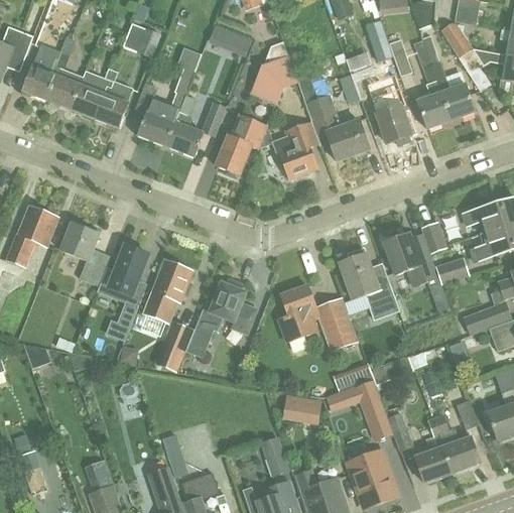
[(266,1),(266,0),(240,0),(244,10),(266,1)]
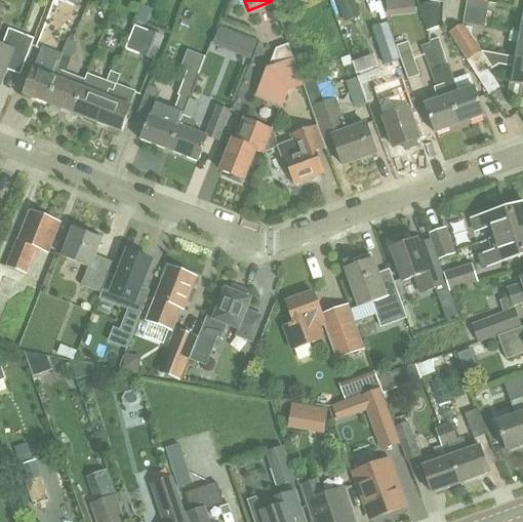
[(359,13),(353,0),(335,0),(344,19),(359,13)]
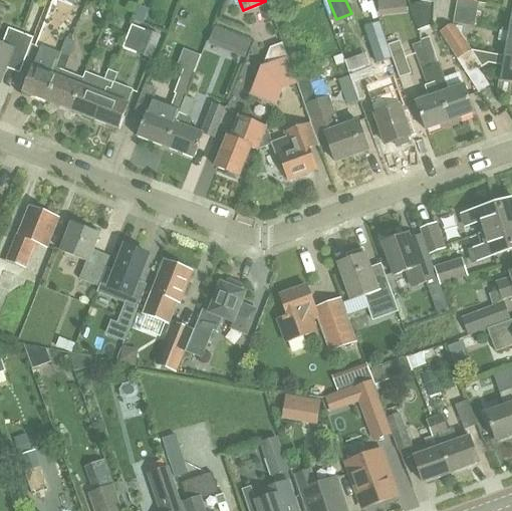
[(417,0),(407,4),(417,28),(431,23),(429,1),(428,0),(417,0)]
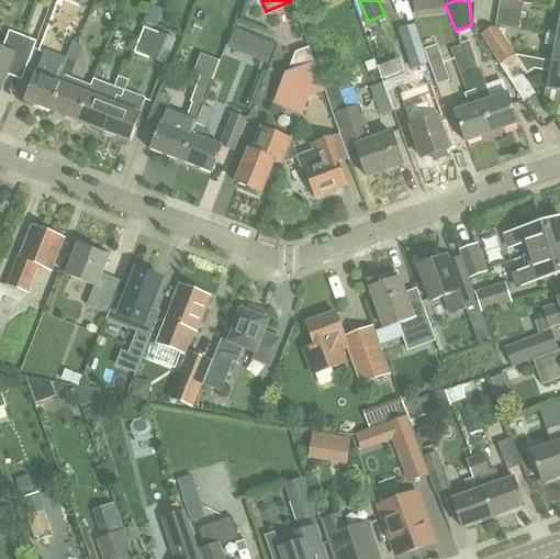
[(519,1),(513,0),(499,0),(493,23),(517,28),(522,0),(519,0),(519,1)]
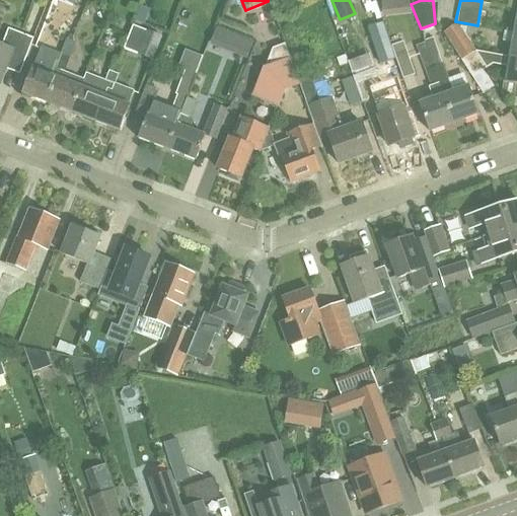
[(460,58),(473,50),(462,32),(465,25),(453,22),(442,29),(460,58)]
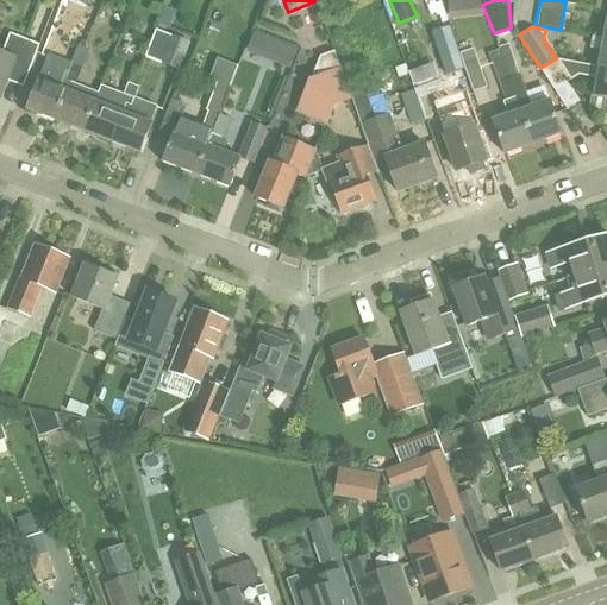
[(188,42),(187,41),(156,29),(145,55),(179,68),(188,42)]
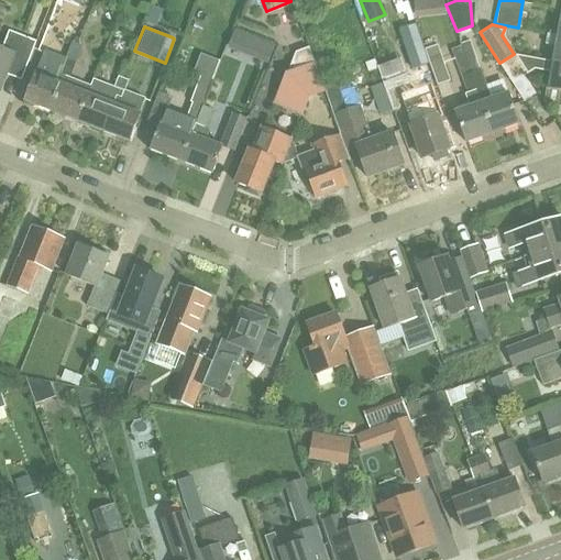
[(24,67),(36,39),(8,28),(1,47),(0,46),(0,85),(9,62),(24,67)]
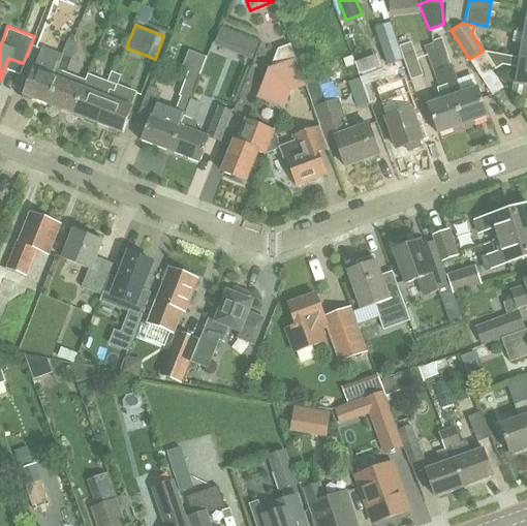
[(526,31),(522,31),(518,56),(526,57),(526,31)]
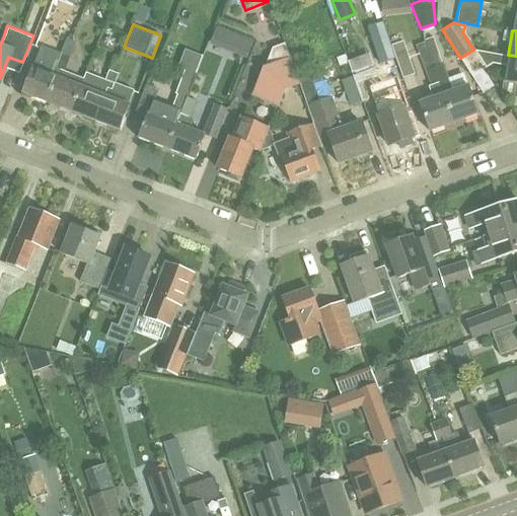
[(427,84),(431,96),(419,101),(428,130),(477,113),(468,84),(452,89),(442,61),(441,61),(432,35),(424,39),(424,41),(415,44),(424,67),(430,83),(427,84)]
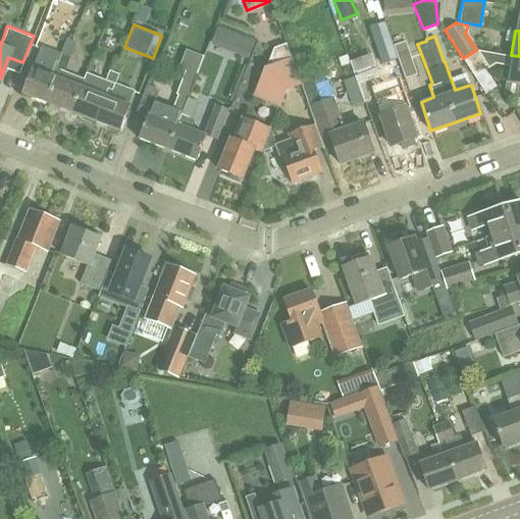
[(60,52),(69,55),(75,40),(66,37),(60,52)]
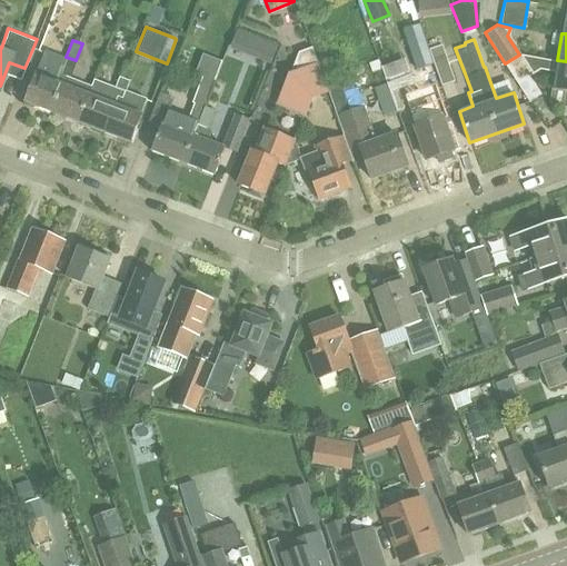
[(440,83),(454,79),(440,42),(428,47),(440,83)]
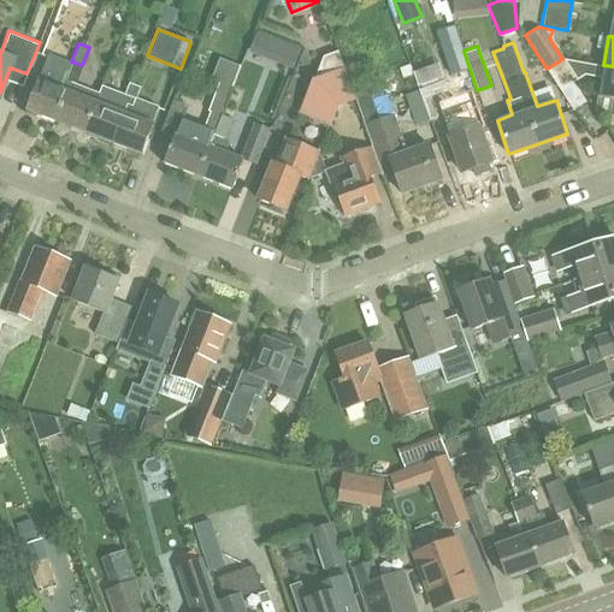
[(319,63),(324,75),(344,67),(337,49),(323,54),(319,63)]
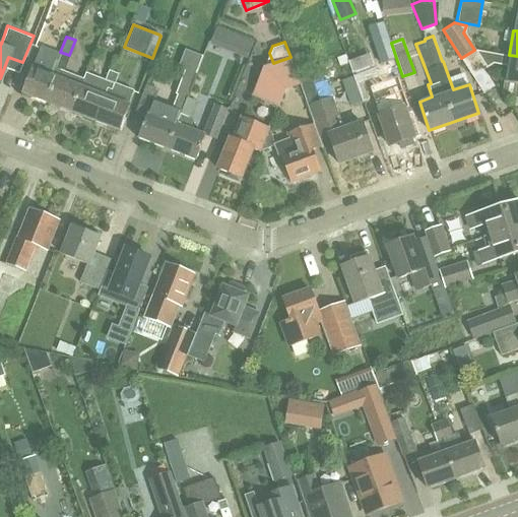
[(474,50),(461,58),(472,75),(482,68),(484,66),(474,50)]
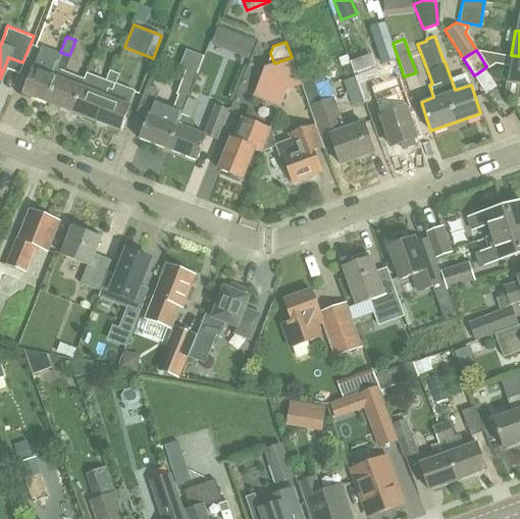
[(507,80),(519,82),(518,94),(519,94),(519,56),(511,55),(476,50),(486,66),(495,61),(501,62),(509,64),(507,79),(507,80)]
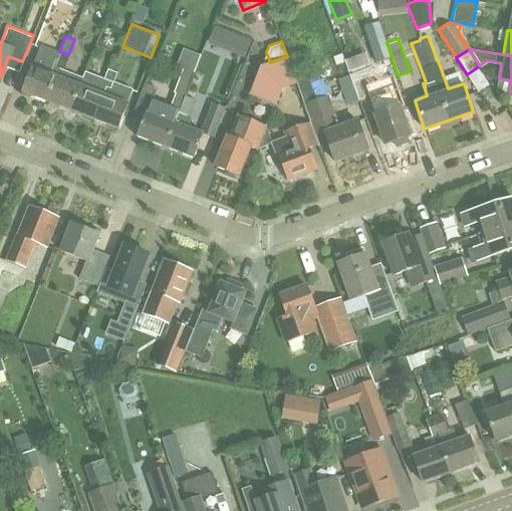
[(54,65),(59,52),(54,50),(51,56),(37,51),(22,91),(45,99),(58,67),(54,65)]
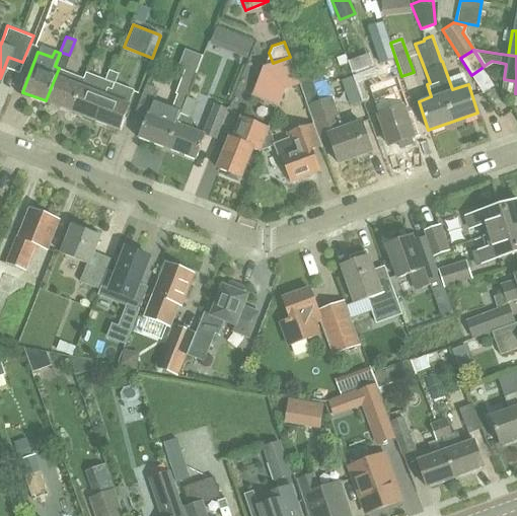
[(60,52),(60,53),(55,66),(59,68),(46,100),(70,109),(82,77),(63,70),(69,55),(60,52)]
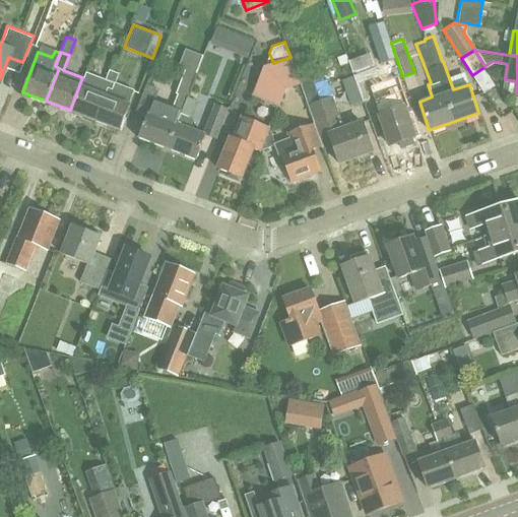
[(299,81),(290,57),(273,63),(282,89),(283,87),(299,81)]
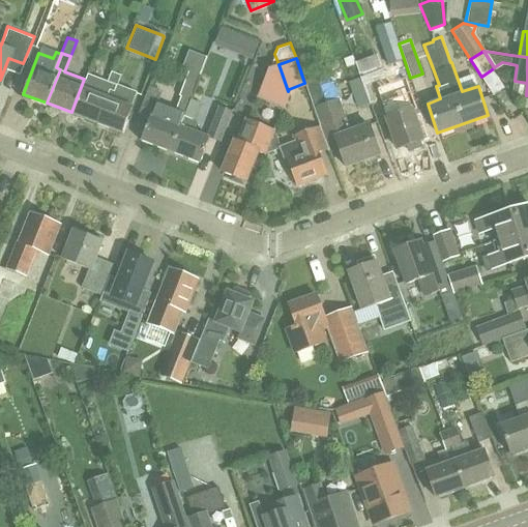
[(288,91),(279,64),(269,67),(259,93),(283,104),(288,91)]
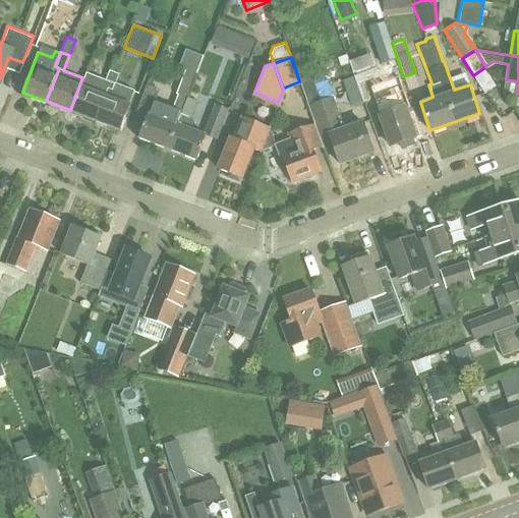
[(373,63),(352,71),(353,74),(355,78),(377,71),(373,63)]
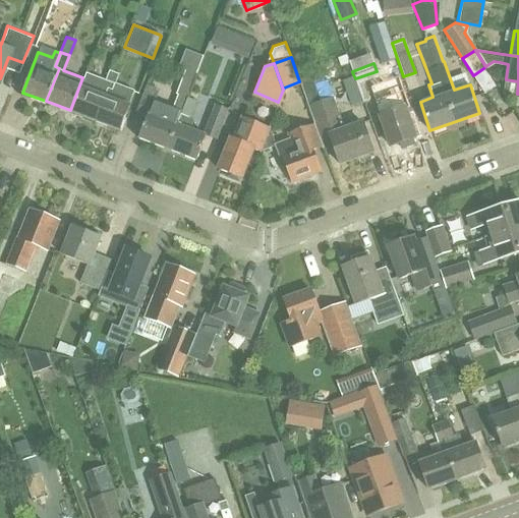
[(177,93),(172,106),(180,109),(194,72),(184,68),(175,92),(177,93)]
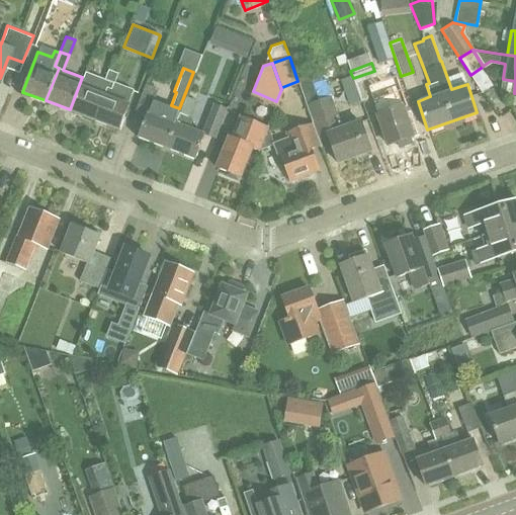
[(85,71),(82,77),(70,109),(94,119),(107,86),(111,87),(113,82),(117,73),(107,69),(103,78),(85,71)]
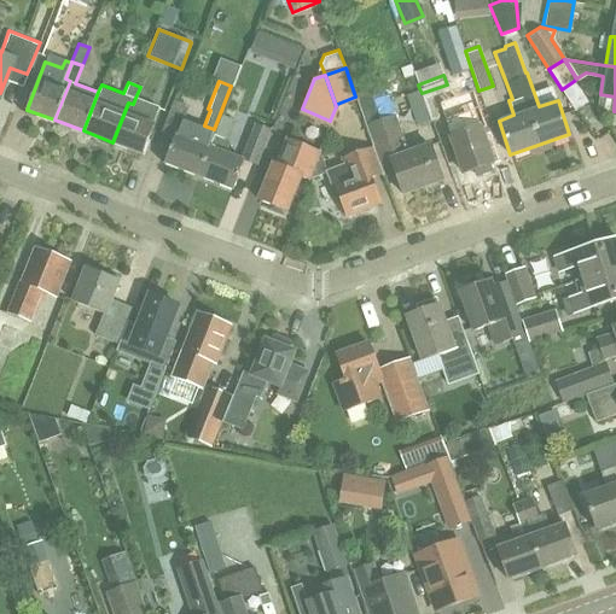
[(214,129),(213,133),(225,138),(232,117),(239,120),(250,93),(231,86),(214,129)]
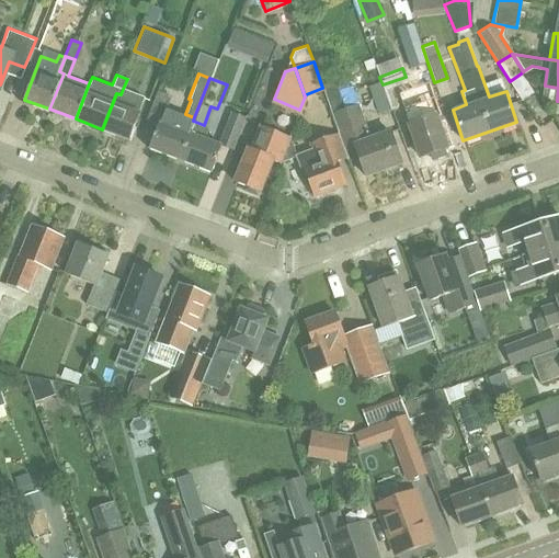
[(428,80),(397,91),(420,156),(430,152),(432,159),(446,154),(444,147),(445,146),(434,115),(440,114),(428,80)]
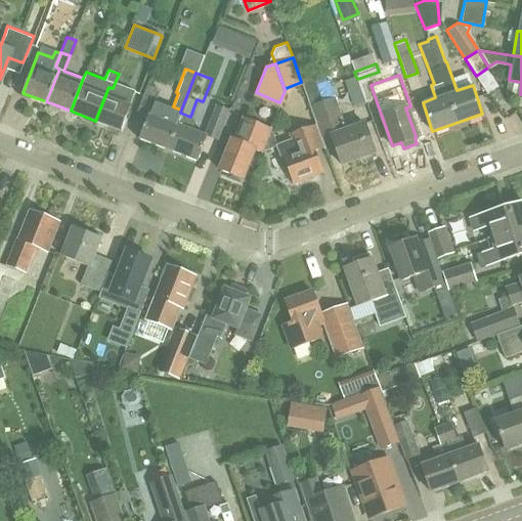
[(308,104),(309,106),(316,126),(321,139),(331,136),(341,163),(375,150),(363,121),(345,128),(333,95),(328,82),(304,90),(309,103),(308,104)]
